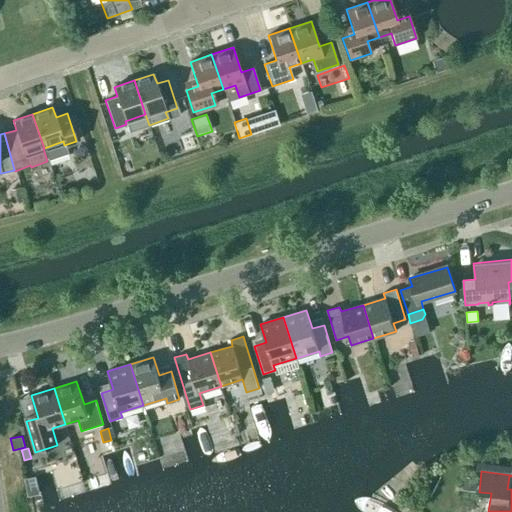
[(475,492),(477,477),(463,476),(462,490),(475,492)]
